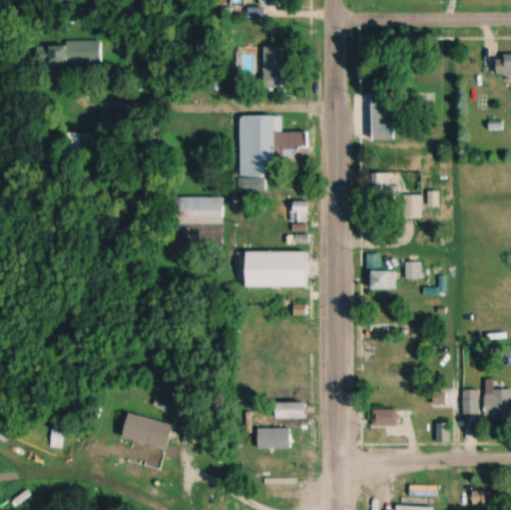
[(101,64),(101,40),(48,40),(48,64),(101,64)]
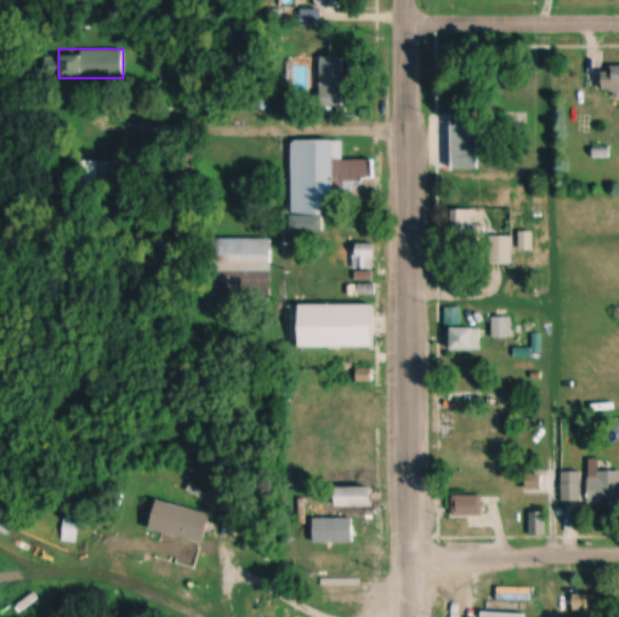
[(319,103),(344,103),(344,56),(319,56),(319,103)]
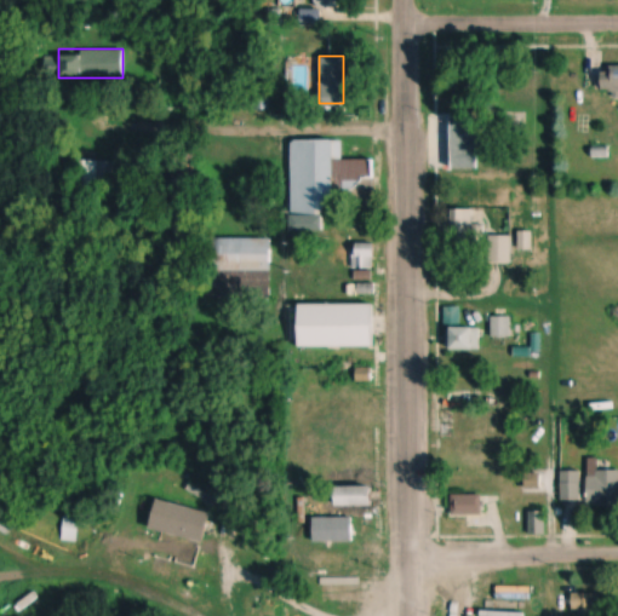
[(617,64),(600,64),(600,90),(617,88),(617,64)]
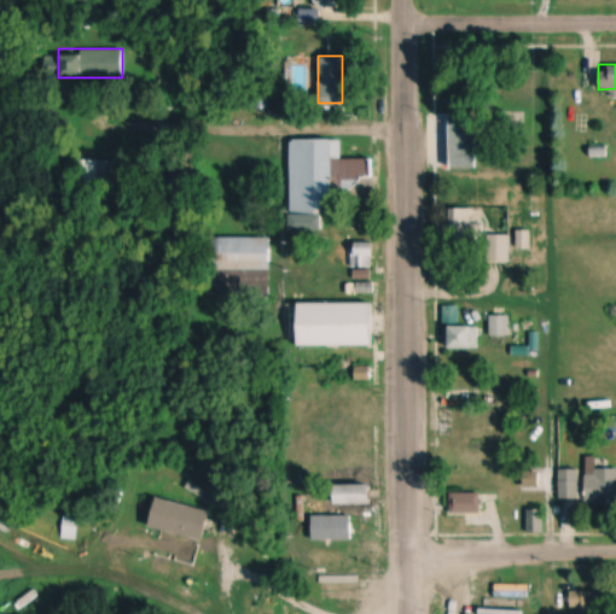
[(448,167),(477,168),(478,112),(449,112),(448,167)]
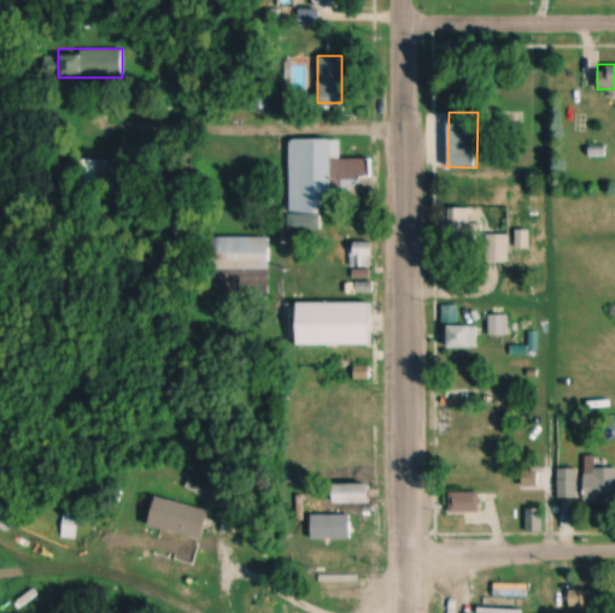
[(290,139),(288,229),(321,230),(321,200),(345,200),(346,177),(368,177),(368,158),(339,158),(339,140),(290,139)]
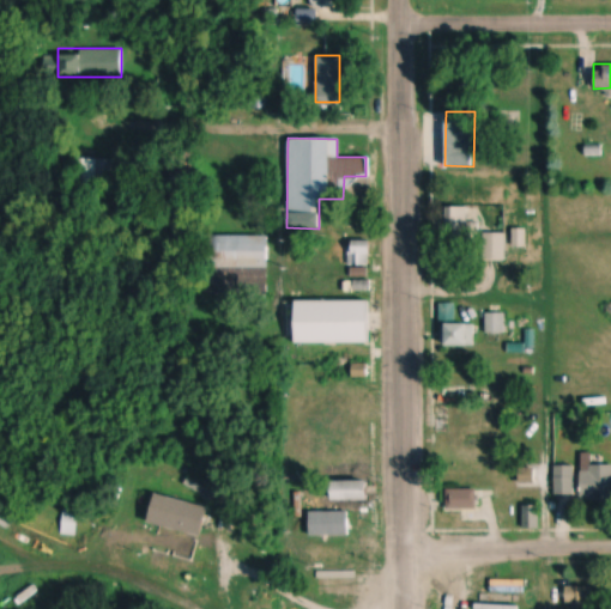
[(73,158),(73,181),(106,181),(106,158),(73,158)]
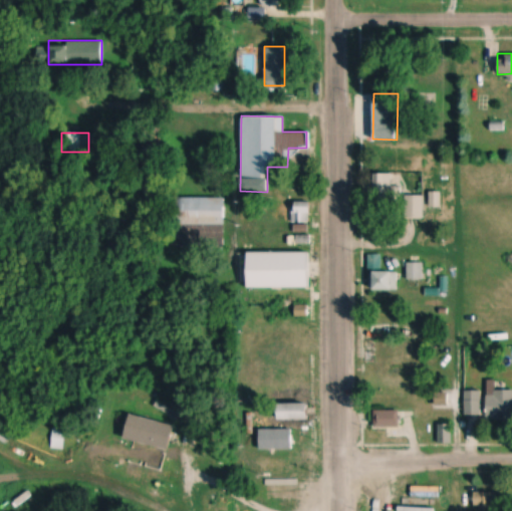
[(376,173),(376,202),(400,202),(400,173),(376,173)]
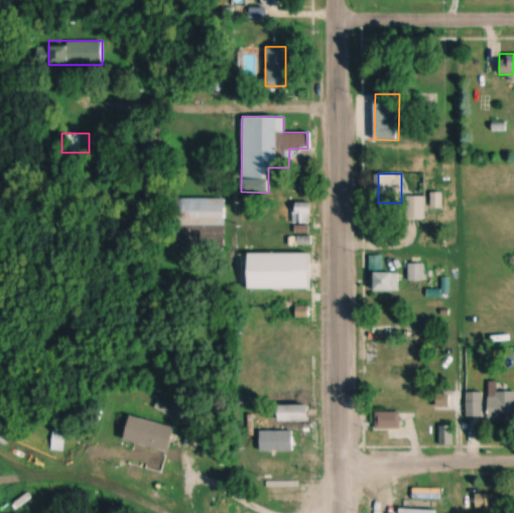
[(423,217),(423,195),(406,195),(406,217),(423,217)]
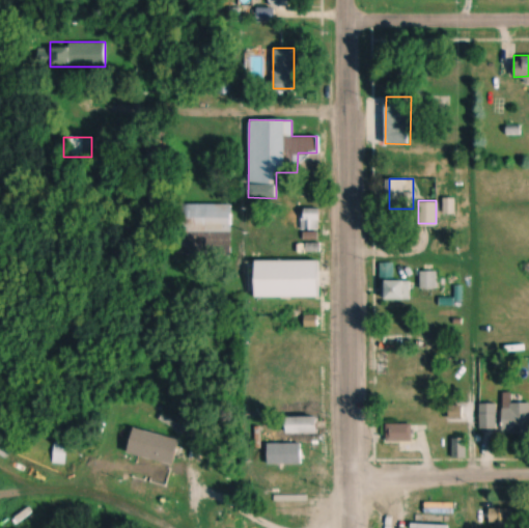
[(177,203),(177,231),(230,231),(230,203),(177,203)]
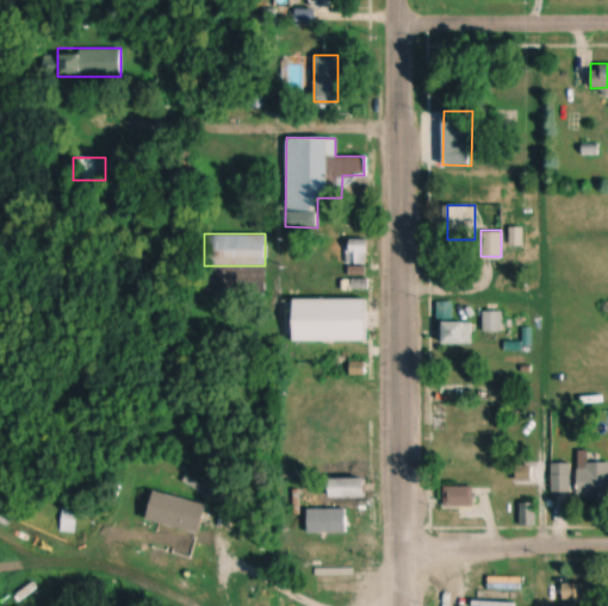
[(347,263),(366,263),(366,238),(347,238),(347,263)]
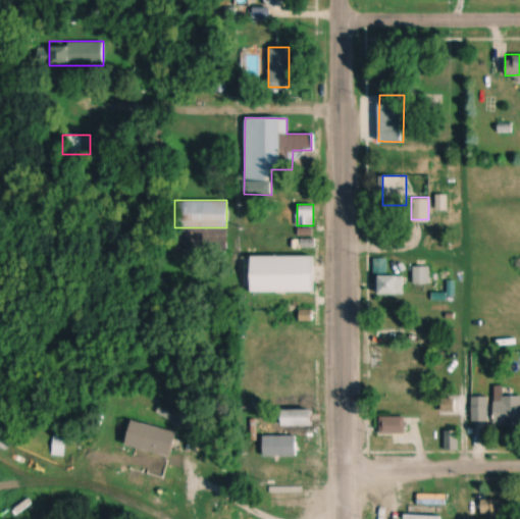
[(313,292),(313,256),(250,256),(250,292),(313,292)]
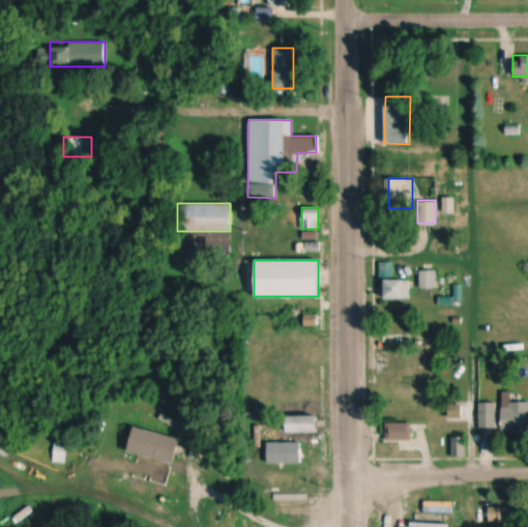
[(435,288),(435,270),(418,270),(418,288),(435,288)]
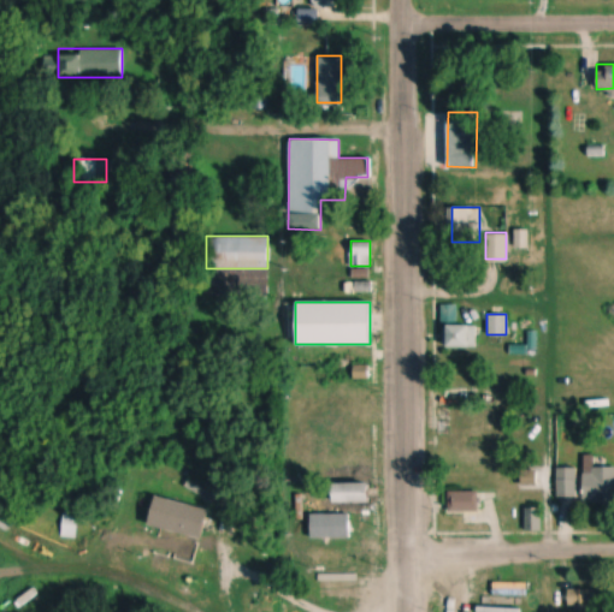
[(443,346),(476,346),(476,325),(443,325),(443,346)]
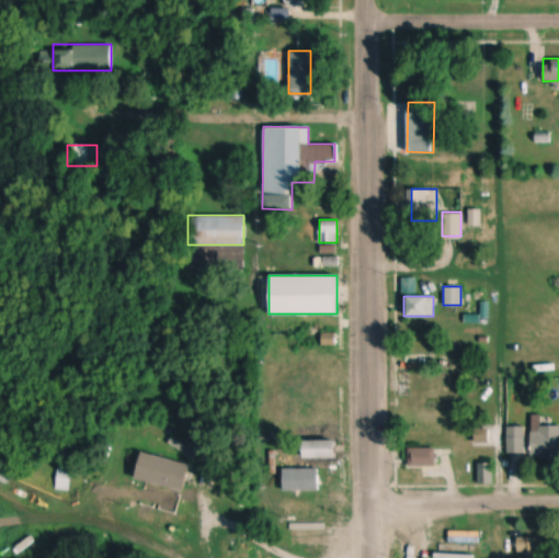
[(558,422),(542,423),(542,413),(529,413),(529,424),(506,424),(506,456),(558,455),(558,422)]
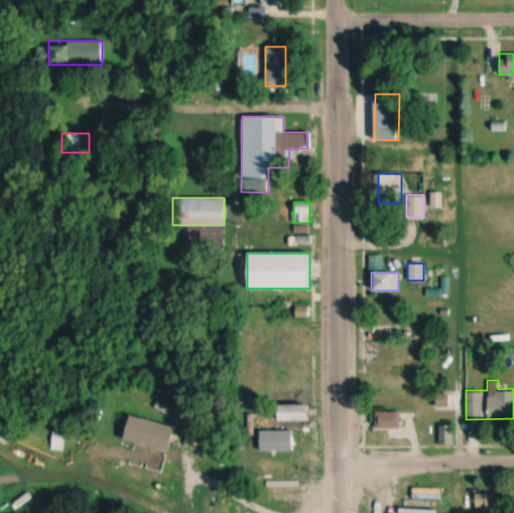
[(277,421),(307,421),(307,406),(277,406),(277,421)]
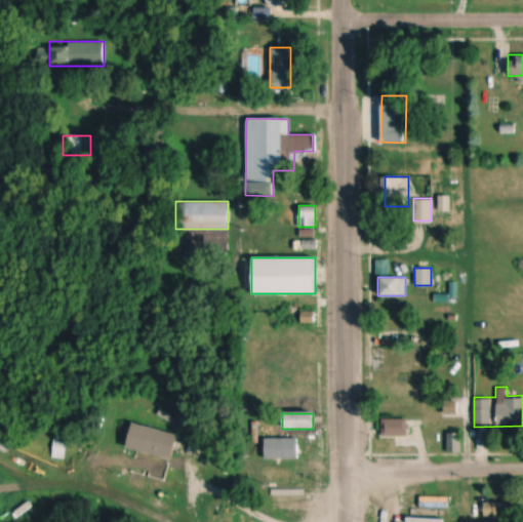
[(406,434),(406,417),(380,417),(380,434),(406,434)]
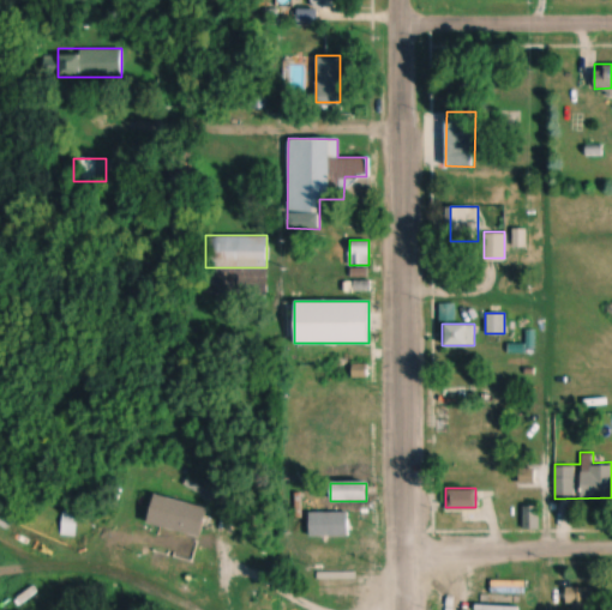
[(201,536),(208,507),(154,494),(147,523),(201,536)]
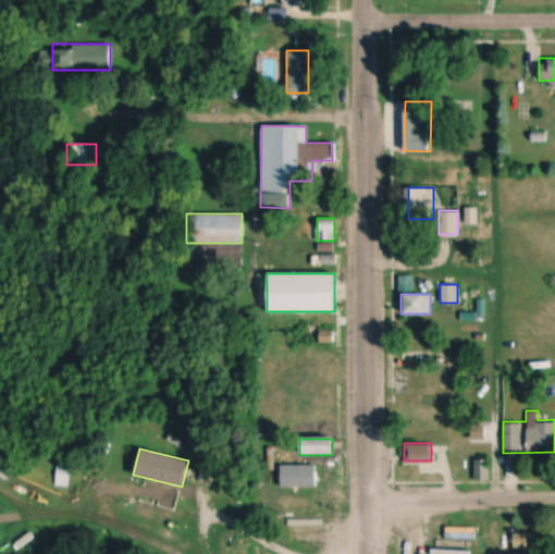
[(488,458),(480,458),(479,476),(488,477),(488,458)]
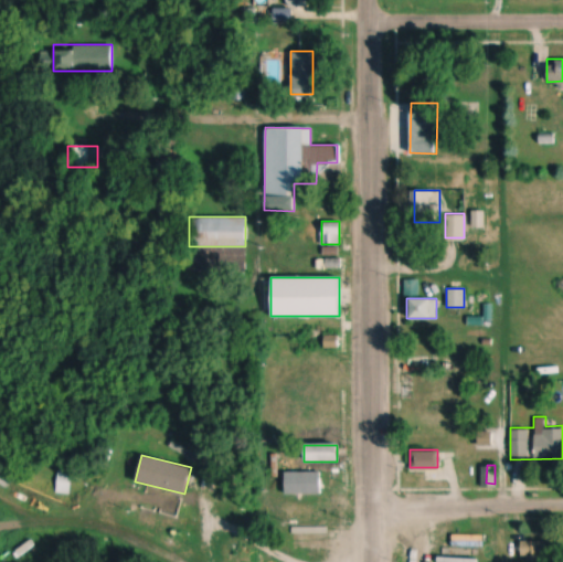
[(284,472),(284,492),(319,492),(319,472),(284,472)]
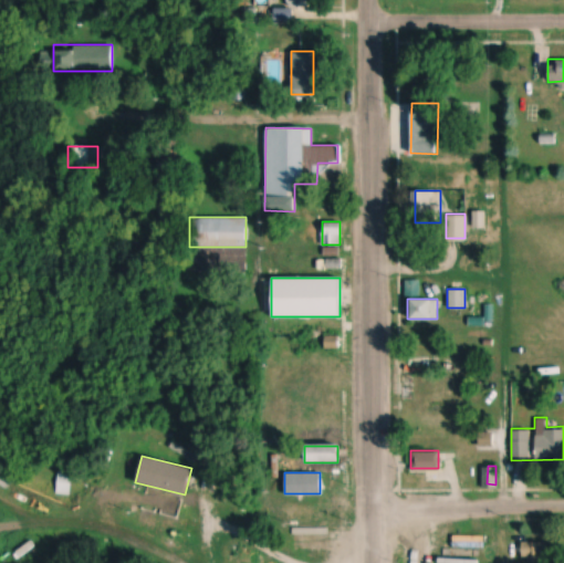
[(544,562),(544,540),(520,540),(520,562),(544,562)]
